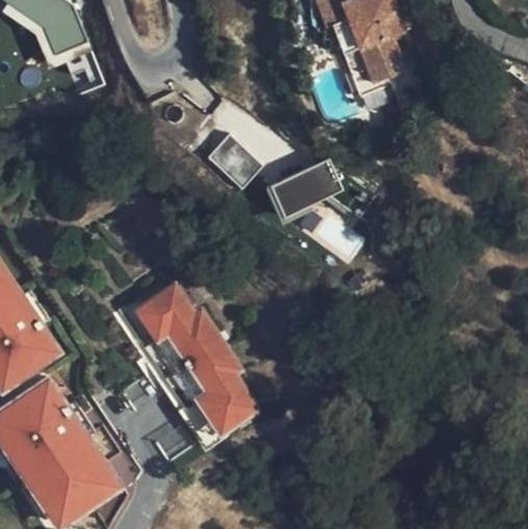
[(57,0),(3,0),(70,52),(90,26),(57,0)]
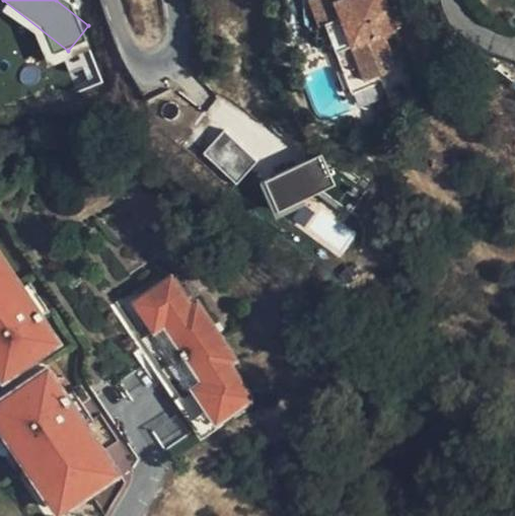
[(385,0),(358,0),(341,7),(336,0),(330,0),(314,6),(327,32),(332,31),(363,100),(384,91),(382,85),(401,76),(386,44),(403,38),(385,0)]
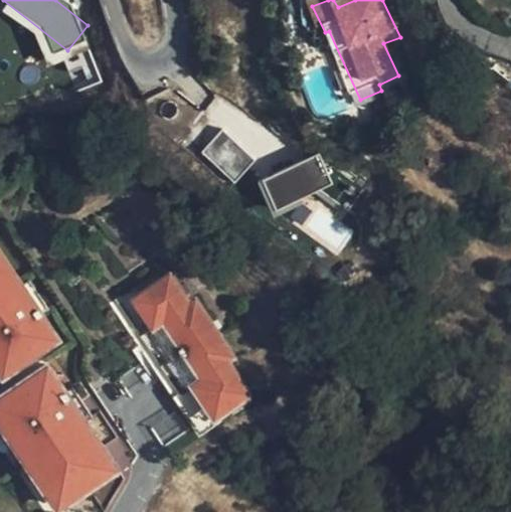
[(72,91),(98,83),(89,50),(63,57),(72,91)]
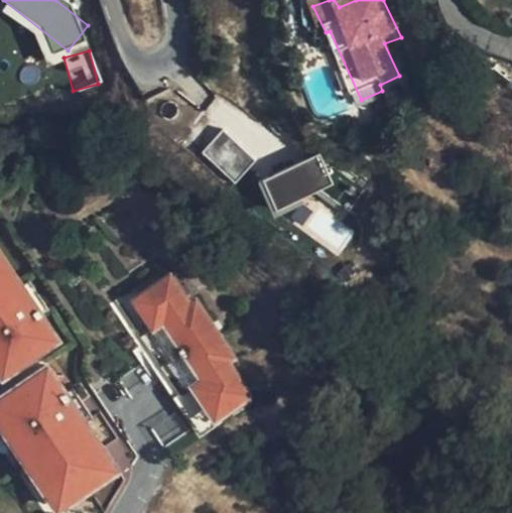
[(220,131),(201,152),(234,181),(253,161),(220,131)]
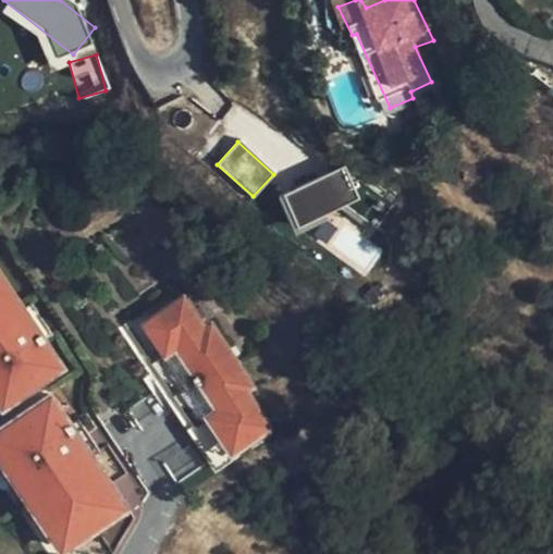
[(343,167),(278,195),(295,234),(327,221),(323,214),(358,200),(343,167)]
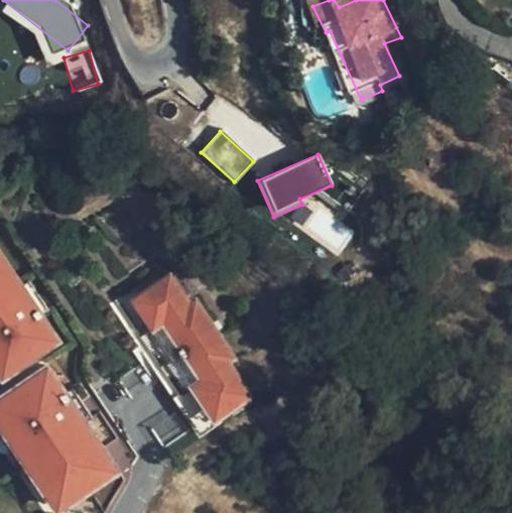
[(0,371),(3,376),(55,341),(0,257),(0,371)]
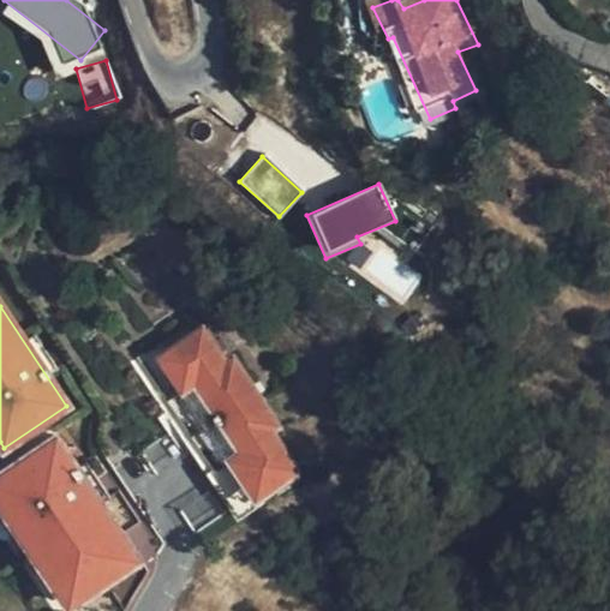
[(261,492),(168,353),(208,325),(202,316),(135,361),(240,521),(308,477),(301,465),(261,492)]
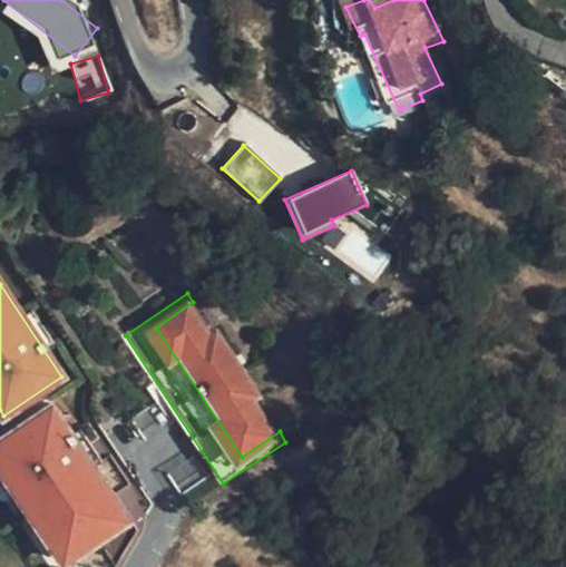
[(216,336),(193,302),(156,328),(242,457),(280,431),(256,398),(266,392),(225,331),(216,336)]
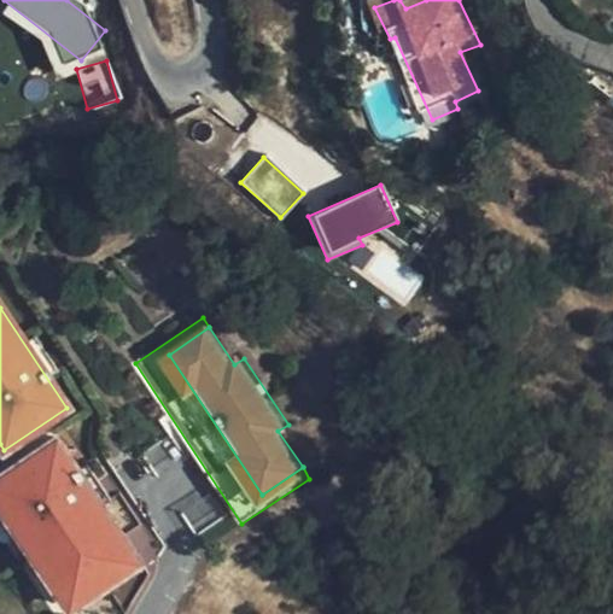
[(0,479),(57,443),(58,433),(0,471),(0,514),(65,613),(76,613),(147,567),(136,561),(65,608),(0,509),(0,479)]
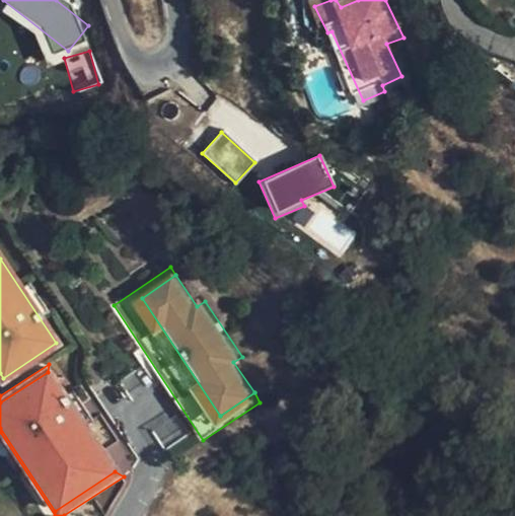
[(48,372),(0,402),(0,428),(55,511),(115,471),(48,372)]
